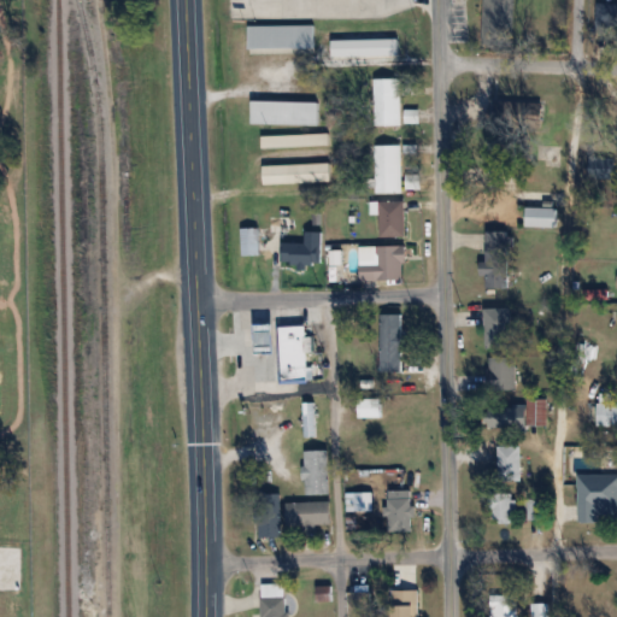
[(516,0),(486,0),(485,43),(487,46),(516,46),(516,0)]
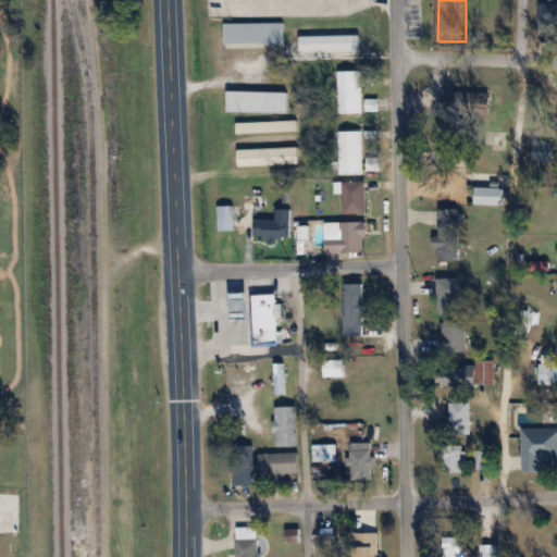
[(556,2),(540,2),(540,24),(556,23),(556,2)]
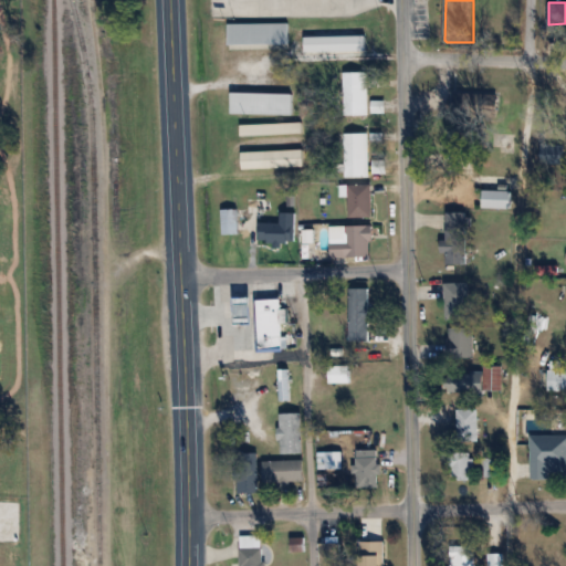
[(229,44),(290,44),(290,23),(229,23),(229,44)]
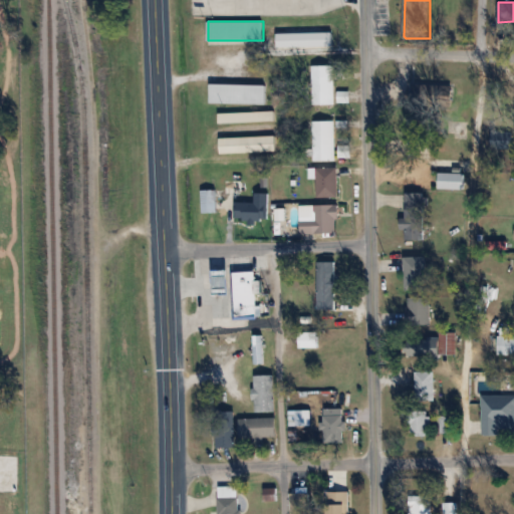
[(313,104),(333,104),(333,69),(313,69),(313,104)]
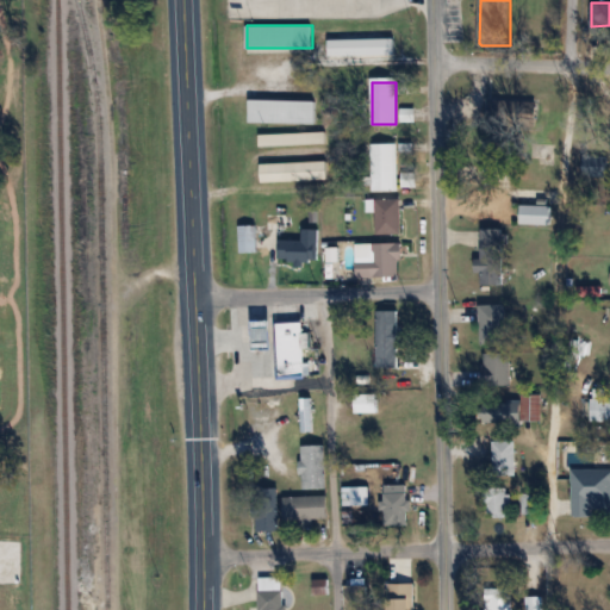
[(495,113),(523,110),(522,99),(493,103),(495,113)]
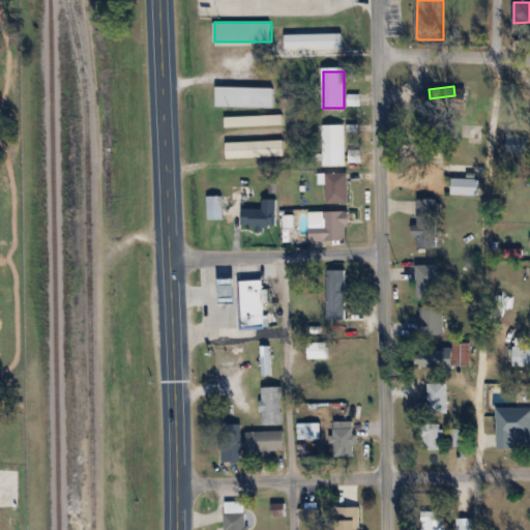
[(273,87),(216,87),(216,107),(273,107),(273,87)]
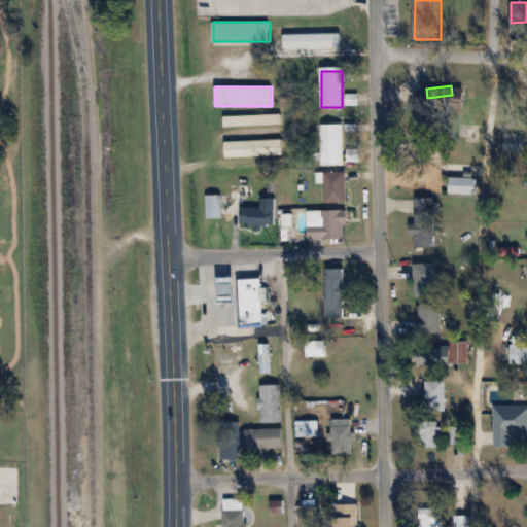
[(281,114),(223,115),(224,126),(282,125),(281,114)]
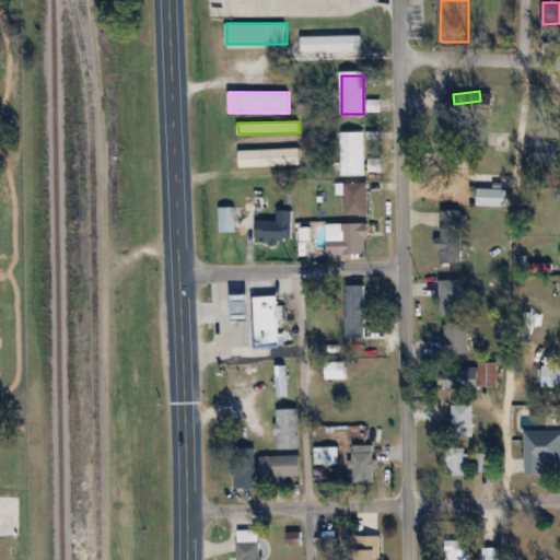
[(364,131),(338,132),(338,175),(365,174),(364,131)]
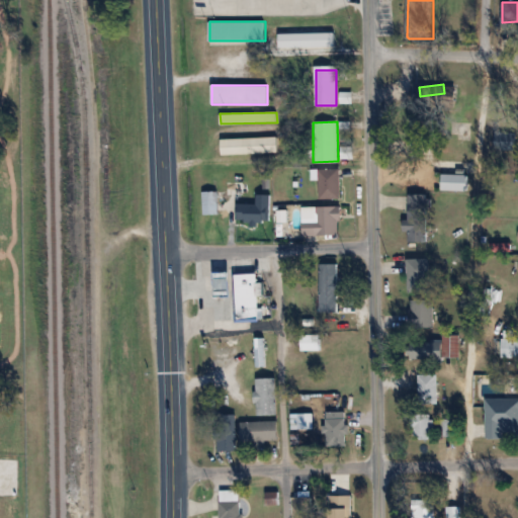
[(278,153),(278,138),(221,138),(222,154),(278,153)]
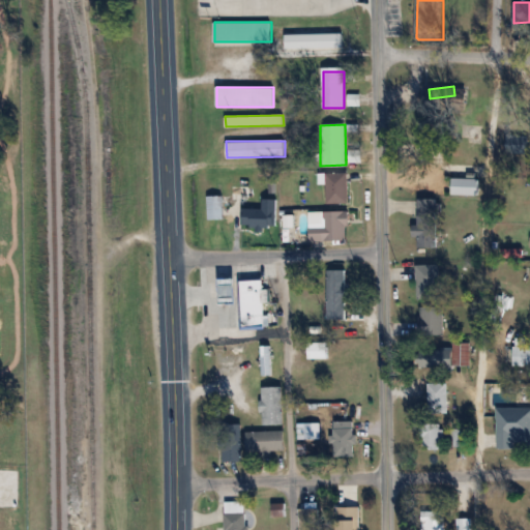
[(348,173),(322,173),(322,183),(327,183),(327,203),(348,203),(348,173)]
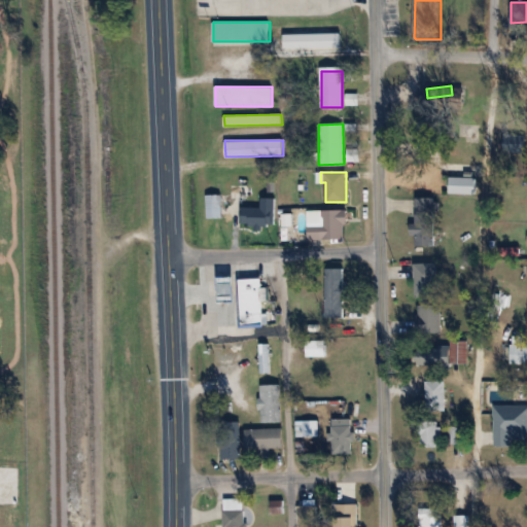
[(477,177),(449,177),(449,194),(477,194),(477,177)]
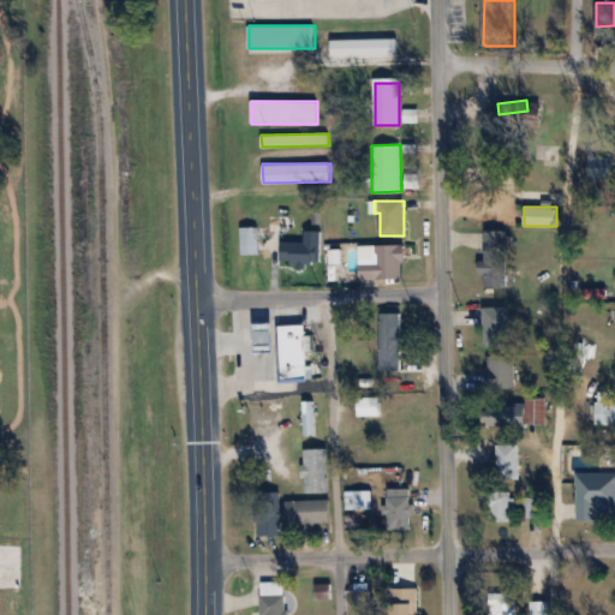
[(260,227),(242,227),(242,254),(260,254),(260,227)]
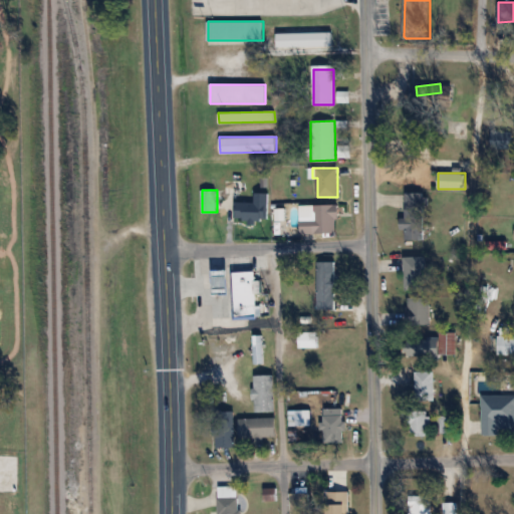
[(268,220),(268,193),(255,193),(255,202),(240,202),(240,220),(268,220)]
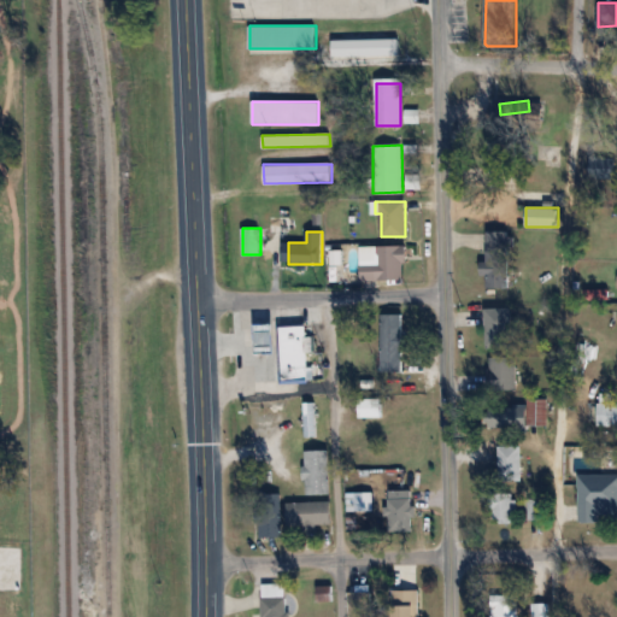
[(510,231),(487,231),(487,288),(510,288),(510,231)]
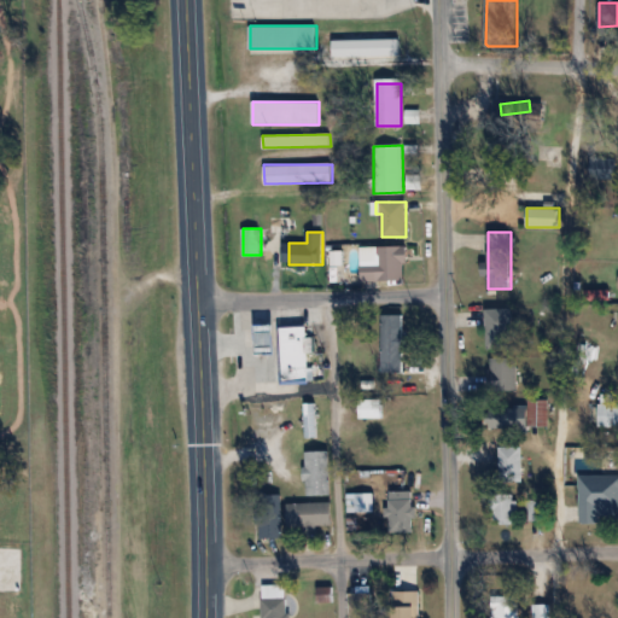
[(362,280),(406,280),(406,246),(362,246),(362,280)]
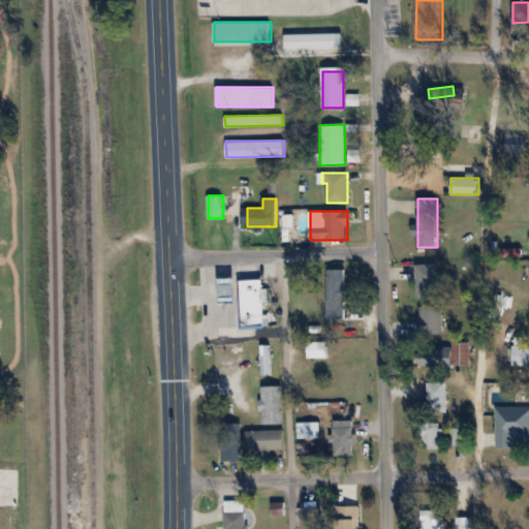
[(439,297),(439,263),(417,263),(417,297),(439,297)]
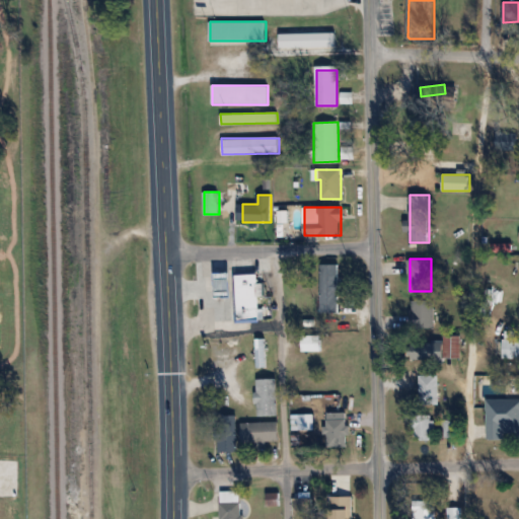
[(320,312),(339,312),(339,264),(320,264),(320,312)]
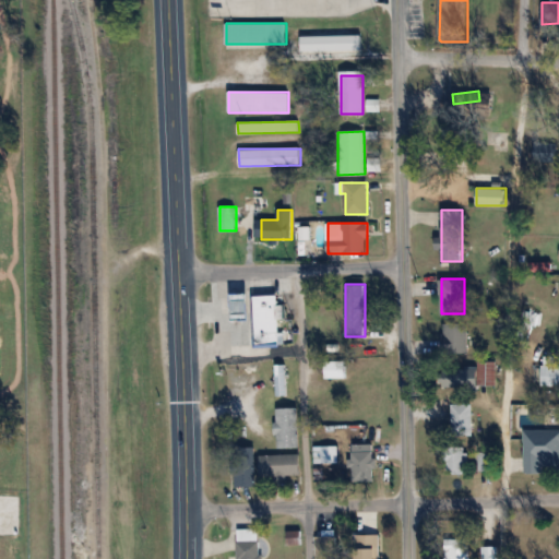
[(278,334),(277,295),(235,296),(236,320),(253,319),(254,347),(283,346),(283,334),(278,334)]
